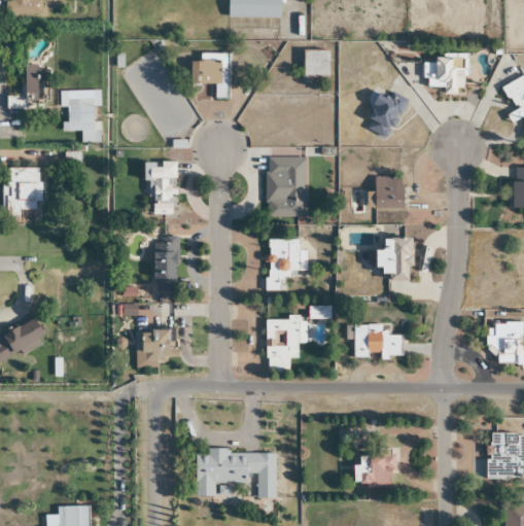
[(43,14),(42,0),(8,0),(8,14),(43,14)]
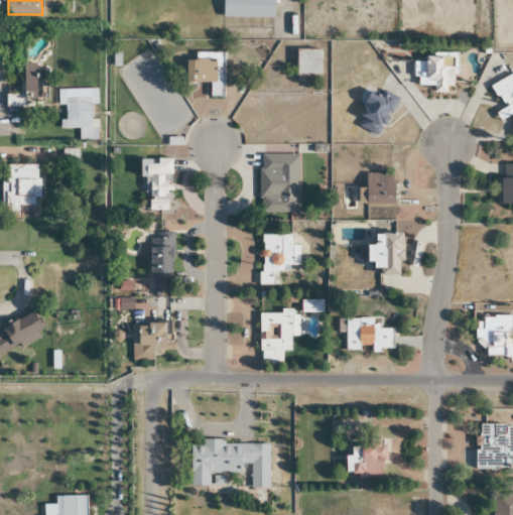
[(224,0),(224,16),(276,16),(275,0),(224,0)]
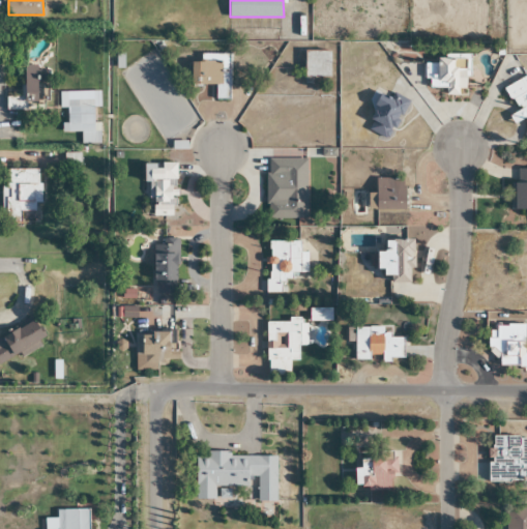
[(306,51),(306,76),(331,76),(331,51),(306,51)]
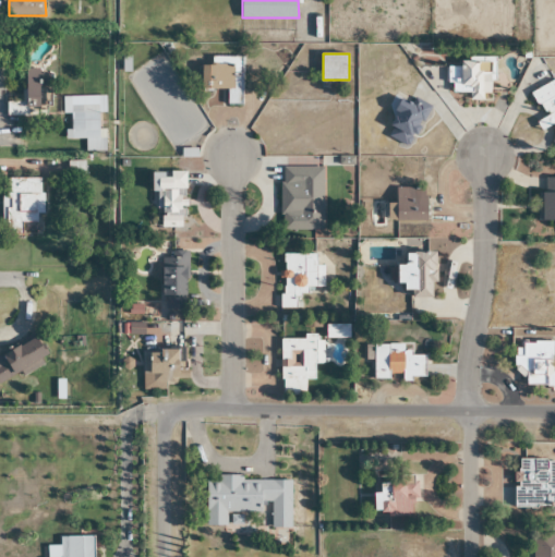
[(217,64),(203,64),(203,91),(237,91),(237,69),(242,69),(242,57),(217,57),(217,64)]
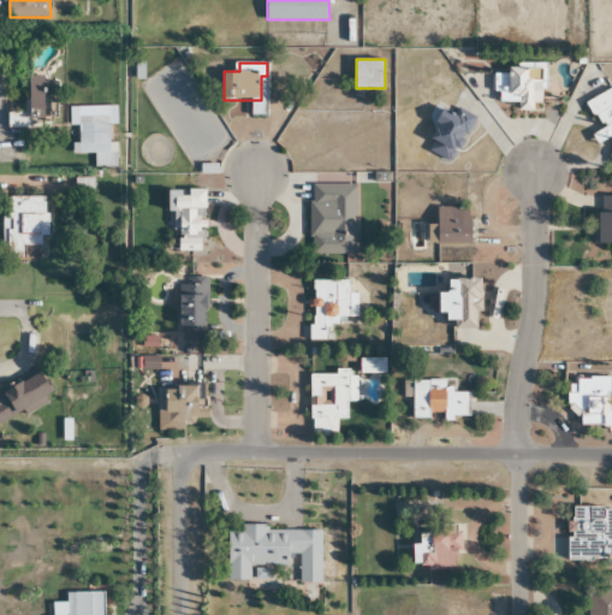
[(520,101),(520,107),(547,108),(547,65),(509,65),(509,72),(497,72),(497,100),(520,101)]
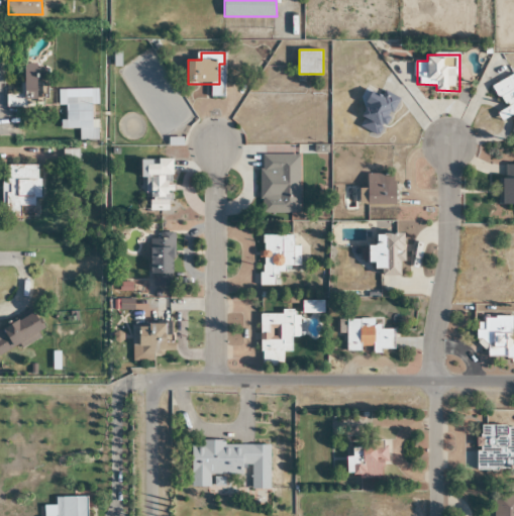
[(8,106),(39,105),(39,64),(25,64),(25,94),(8,94),(8,106)]
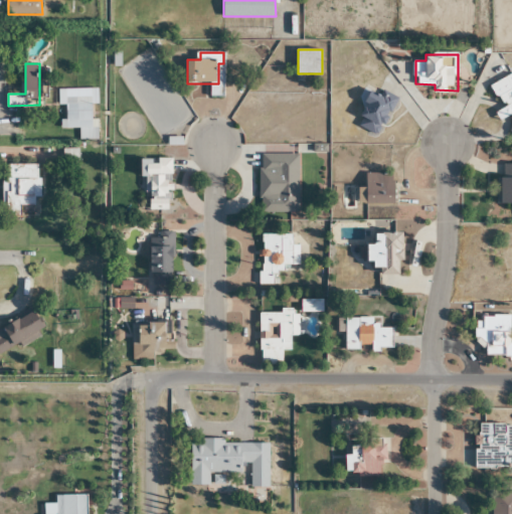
[(511,74),(492,86),(505,109),(497,113),(502,122),(507,119),(511,127),(511,74)]
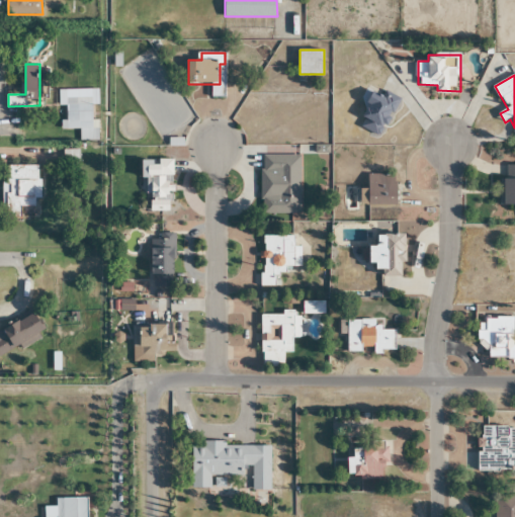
[(358,125),(384,137),(400,99),(373,88),(358,125)]
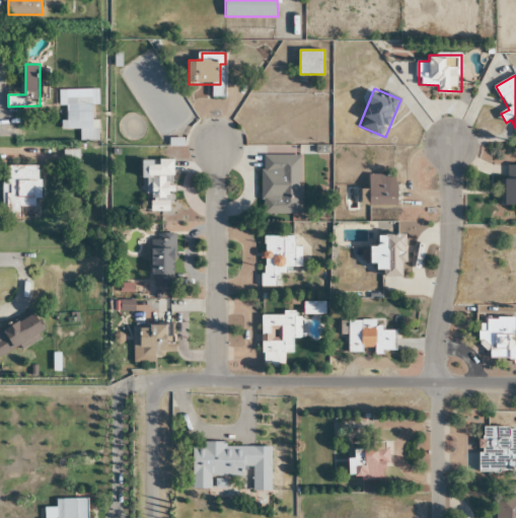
[(99,121),(93,121),(93,97),(68,97),(68,121),(64,121),(64,130),(80,130),(80,140),(99,140),(99,121)]
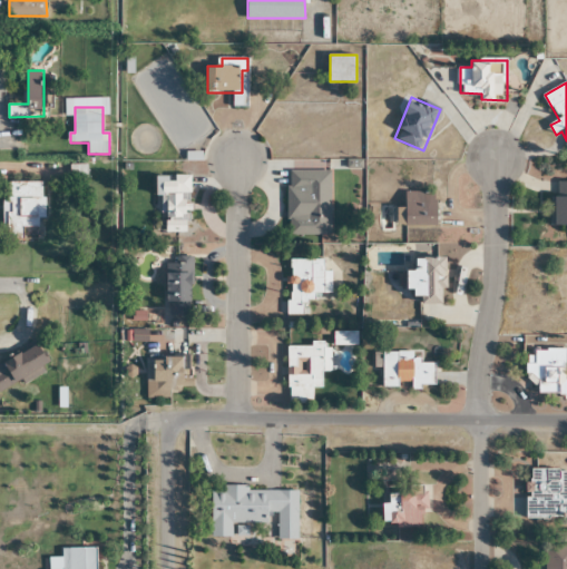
[(305,242),(305,235),(332,235),(332,170),(289,170),(289,243),(305,242)]
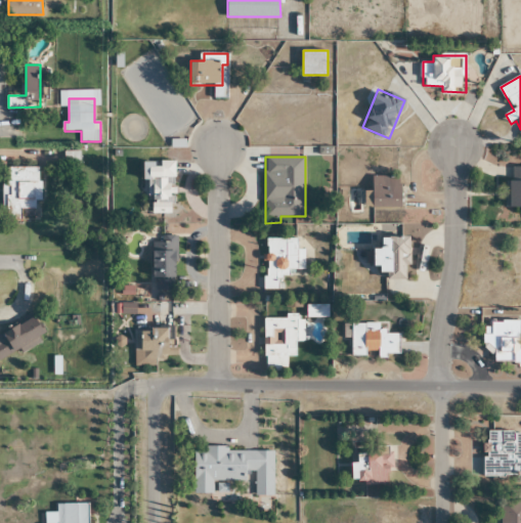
[(144,213),(176,213),(176,162),(144,162),(144,213)]
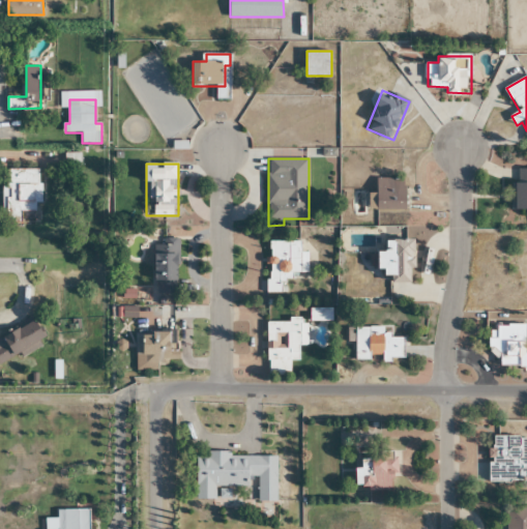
[(41,169),(9,169),(8,217),(22,217),(22,210),(41,210),(41,169)]
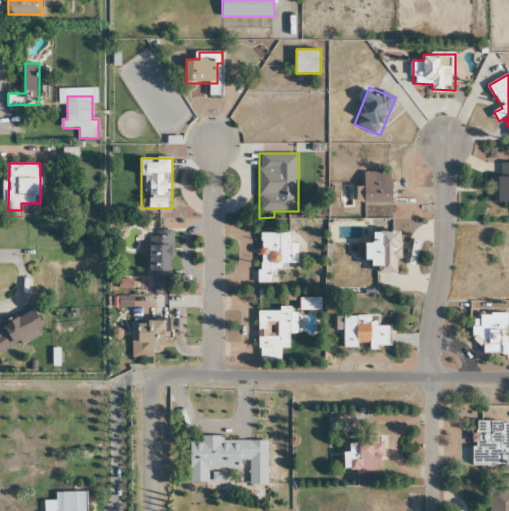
[(495,176),(495,203),(508,202),(508,163),(501,163),(501,176),(495,176)]
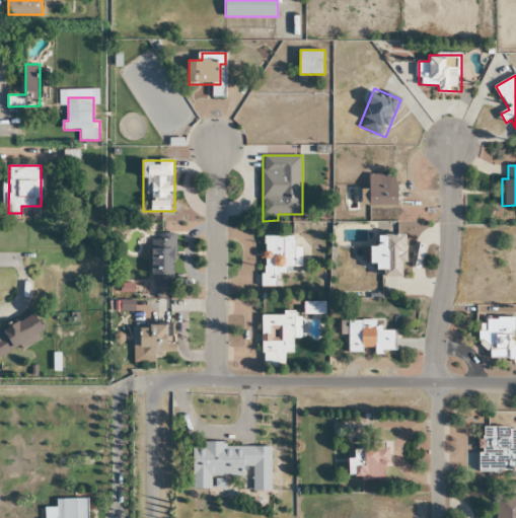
[(369,174),(369,206),(398,206),(398,174),(369,174)]
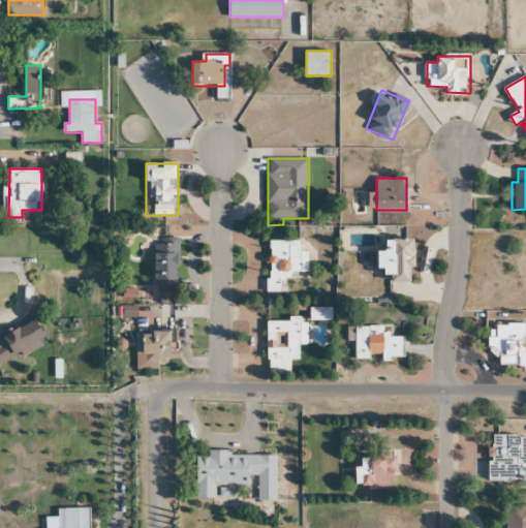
[(384,239),(384,251),(378,251),(378,268),(383,268),(383,281),(413,281),(413,239),(384,239)]
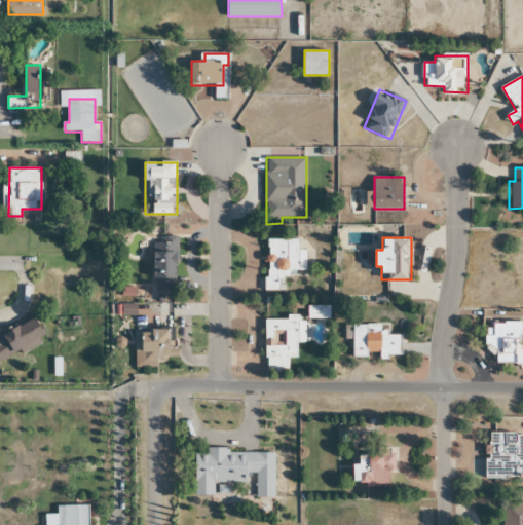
[(266,238),(265,290),(289,290),(289,270),(306,270),(307,250),(301,250),(301,238),(266,238)]
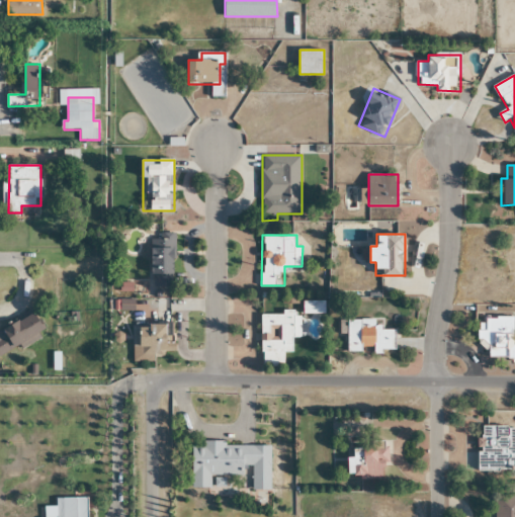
[(175,237),(152,237),(152,287),(175,287),(175,237)]
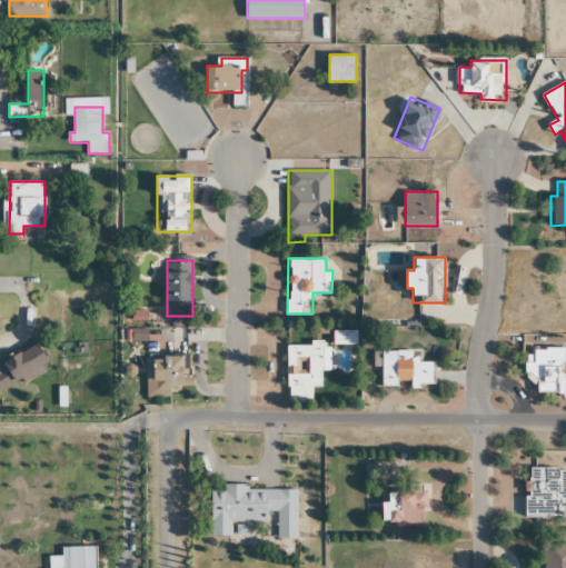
[(324,387),(324,357),(328,357),(328,344),(288,342),(288,386),(324,387)]
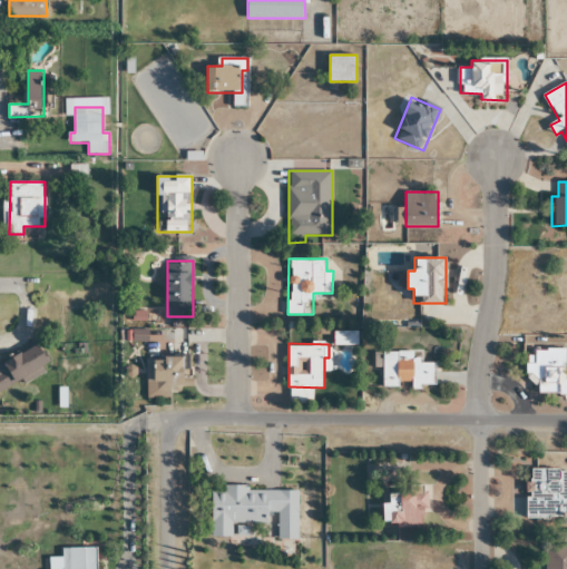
[(0,363),(0,392),(50,371),(39,346),(0,363)]
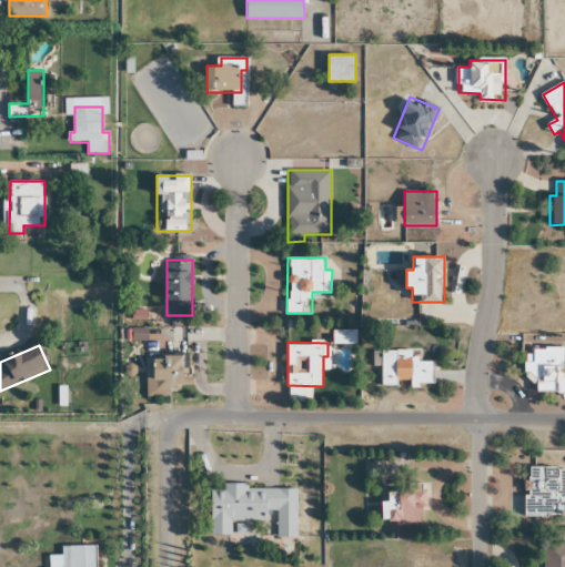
[(536,393),(564,393),(564,347),(525,347),(525,382),(536,382),(536,393)]
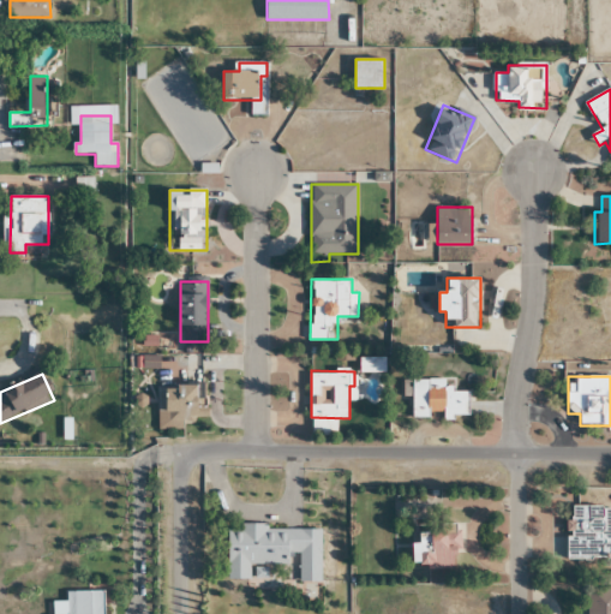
[(471,388),(445,388),(445,379),(406,380),(406,398),(414,397),(414,417),(471,417),(471,388)]
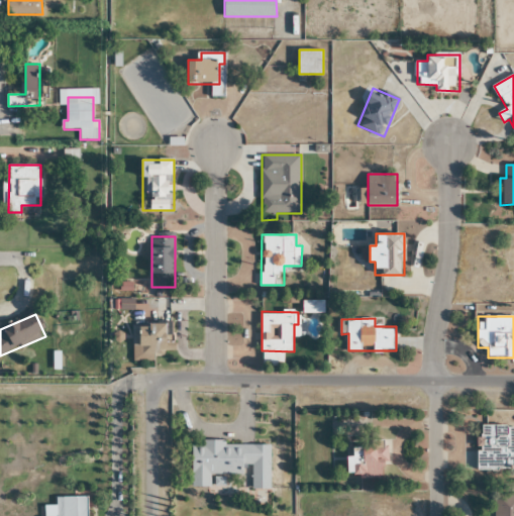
[(170,323),(136,323),(136,352),(170,352),(170,323)]
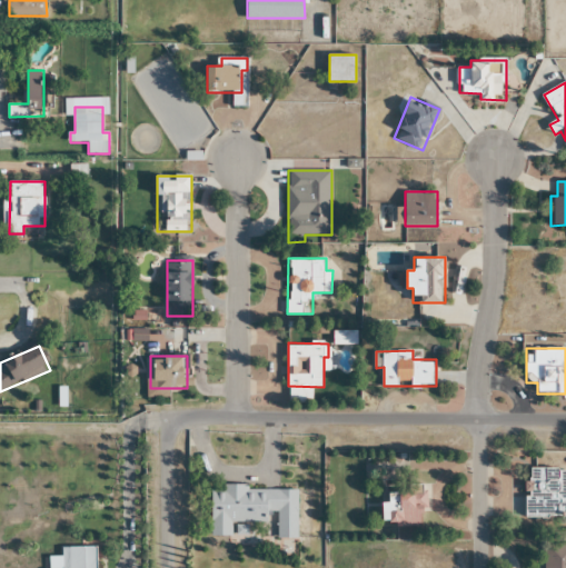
[(528,516),(565,516),(565,468),(528,468),(528,516)]
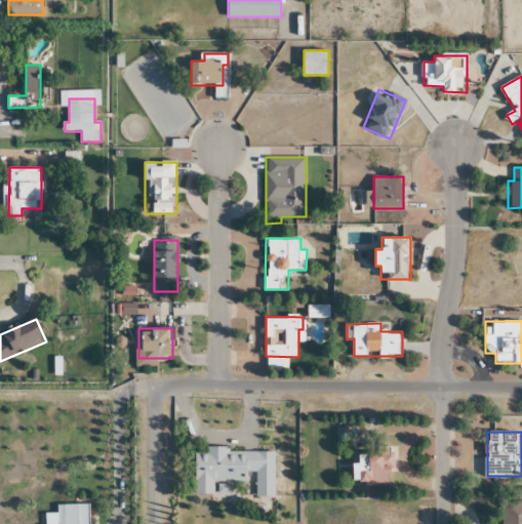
[(196,494),(215,494),(215,481),(254,481),(254,496),(276,496),(275,450),(196,450),(196,494)]
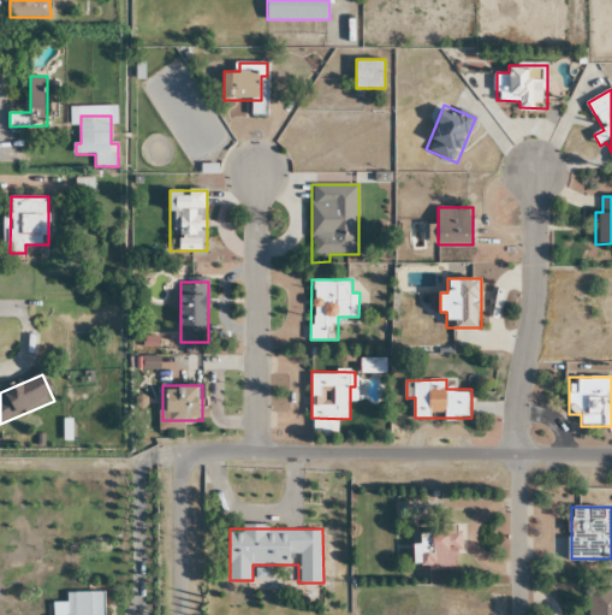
[(459,528),(415,530),(417,569),(462,567),(459,528)]
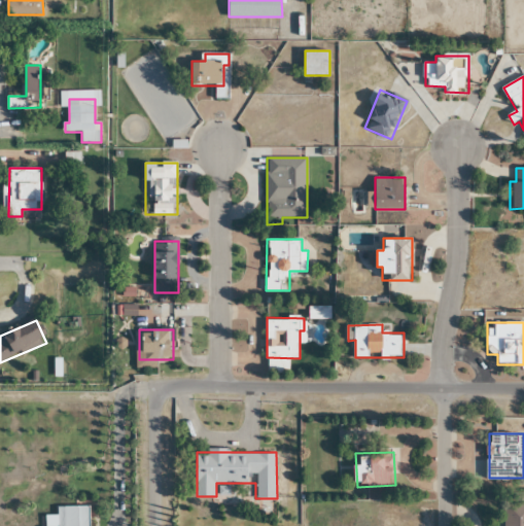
[(523,502),(505,503),(504,525),(523,525),(523,502)]
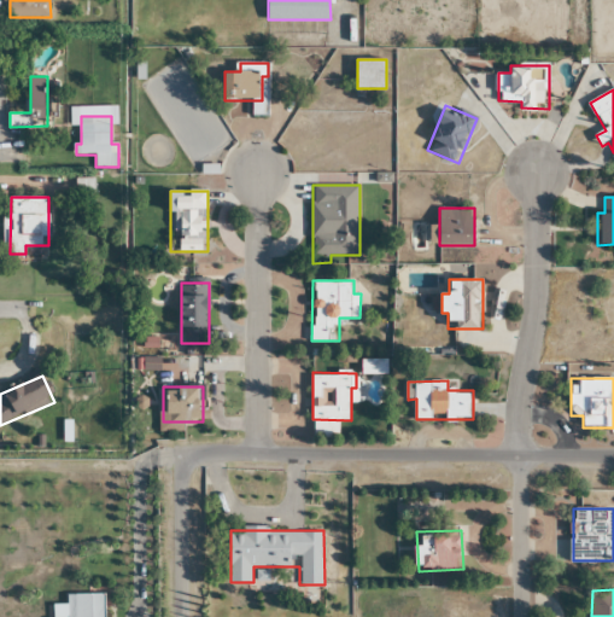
[(106,616),(106,594),(69,594),(68,616),(106,616)]
